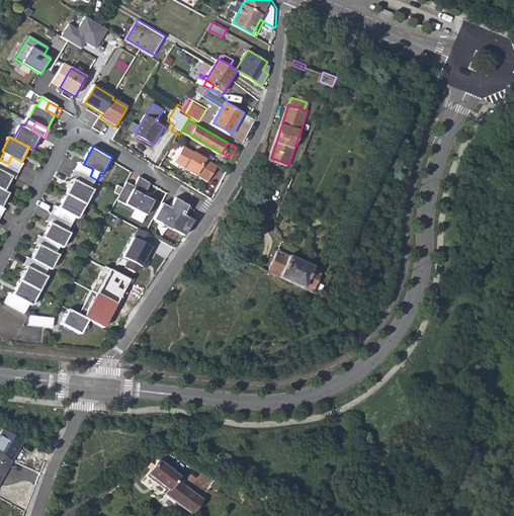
[(175,163),(207,183),(218,167),(185,147),(175,163)]
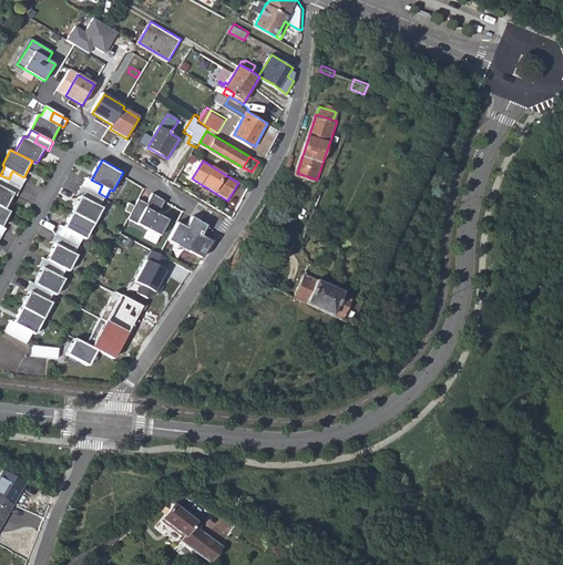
[(12,171),(9,178),(23,186),(28,178),(24,176),(23,177),(12,171)]
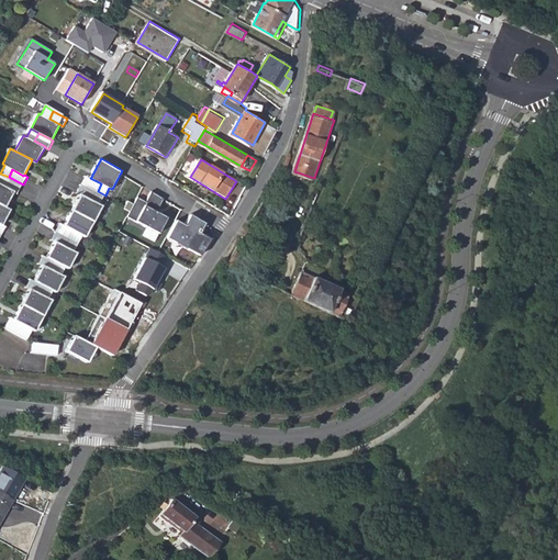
[(9,177),(0,174),(0,202),(7,206),(15,191),(4,185),(9,177)]
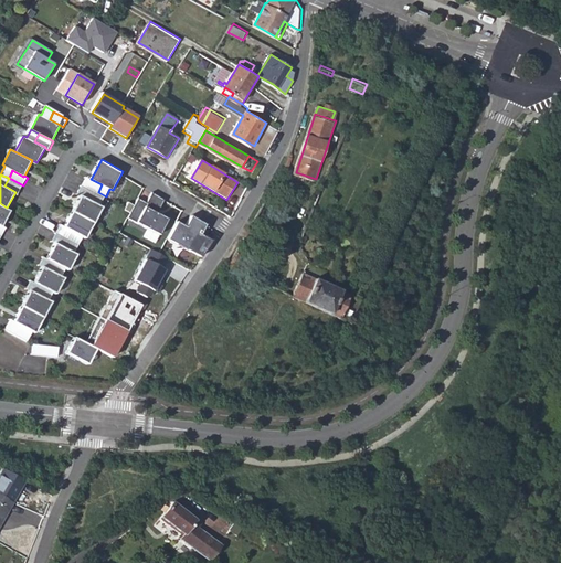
[(92,178),(87,176),(83,184),(98,192),(102,184),(91,179),(92,178)]
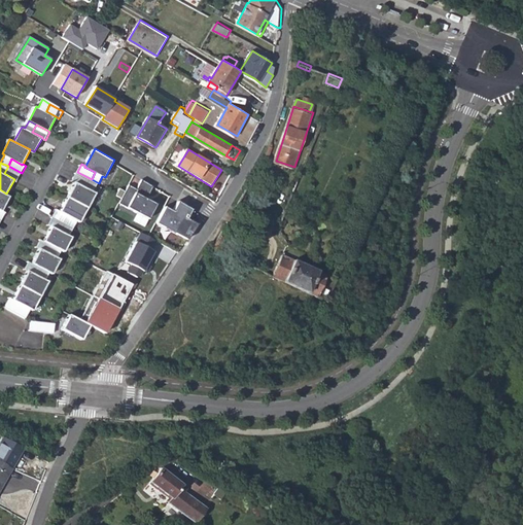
[(22,173),(8,166),(4,173),(14,179),(18,181),(22,173)]
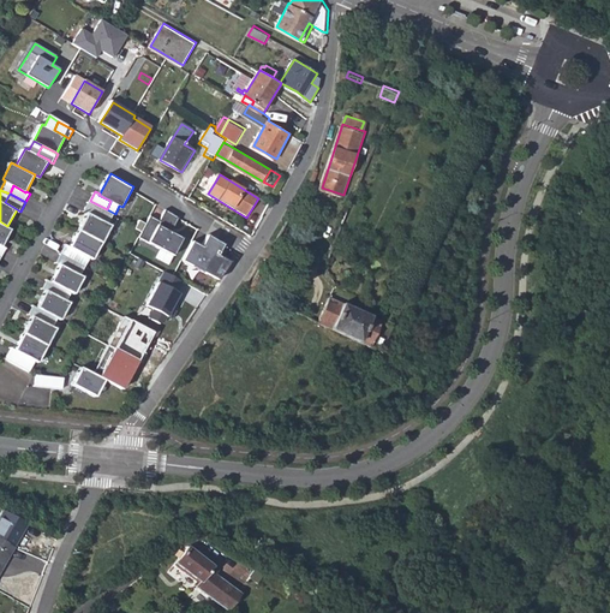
[(107,209),(90,201),(85,209),(90,212),(102,218),(107,209)]
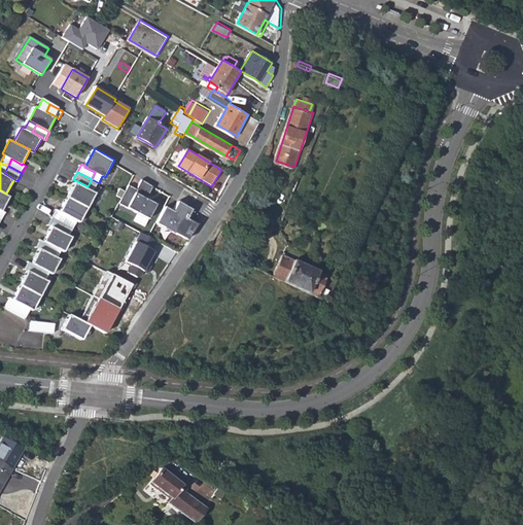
[(125,203),(153,218),(162,204),(151,198),(149,197),(152,191),(154,193),(159,184),(147,178),(142,187),(134,183),(125,203)]
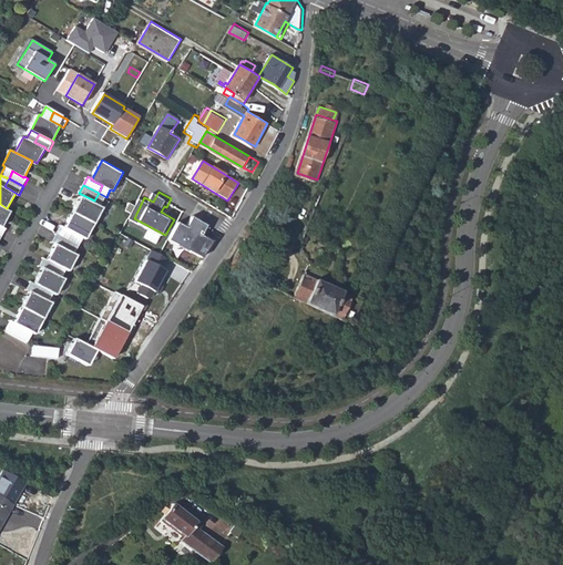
[(99,193),(94,201),(83,195),(74,211),(96,222),(104,206),(102,205),(106,197),(99,193)]
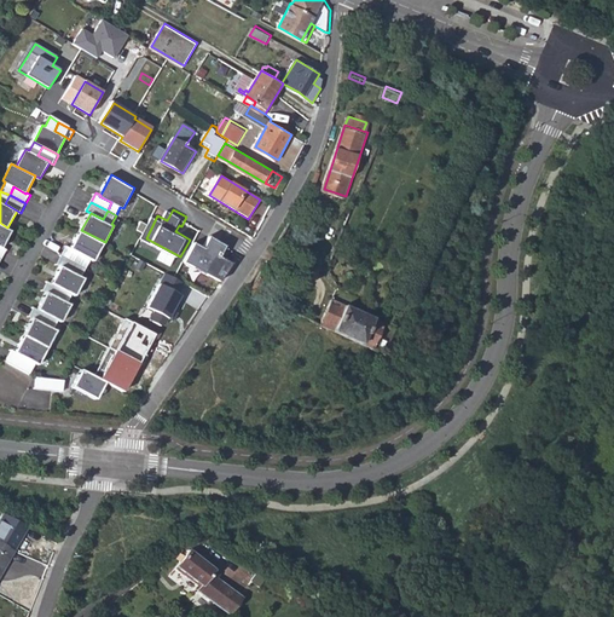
[(0,223),(0,246),(4,248),(4,247),(12,230),(7,228),(0,223)]
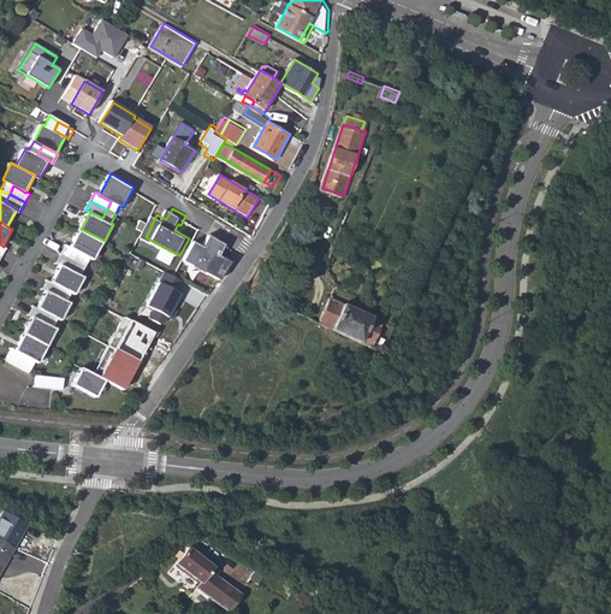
[(197,237),(206,241),(211,232),(202,228),(197,237)]
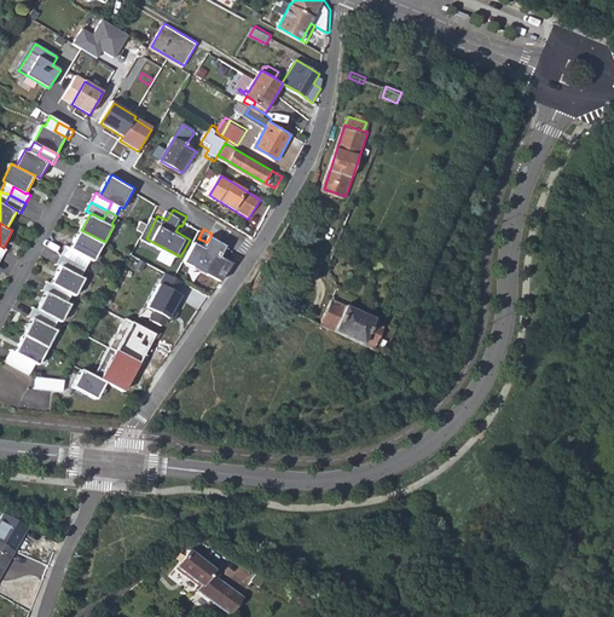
[(105,242),(81,230),(73,247),(85,253),(80,263),(88,267),(93,258),(96,260),(105,242)]
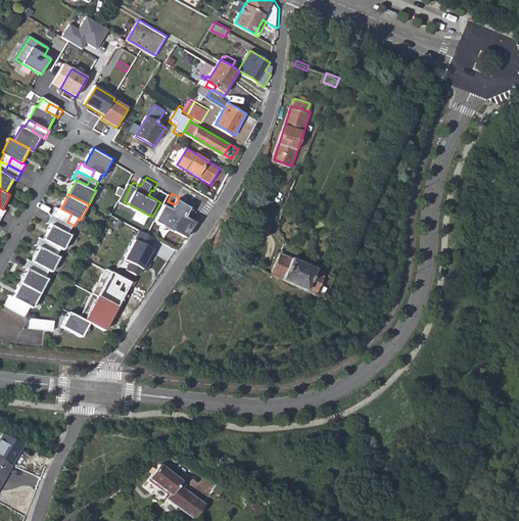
[(189,214),(194,203),(180,197),(176,206),(167,202),(158,219),(190,234),(198,218),(189,214)]
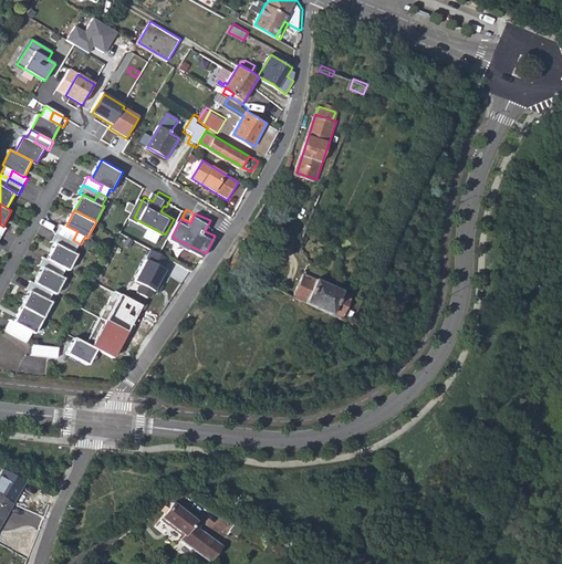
[(66,226),(62,223),(58,232),(73,240),(77,231),(66,226)]
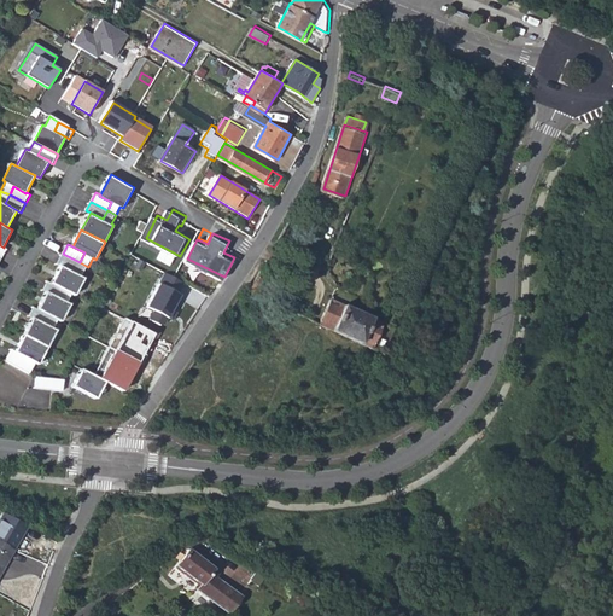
[(80,262),(63,254),(58,262),(63,265),(75,271),(80,262)]
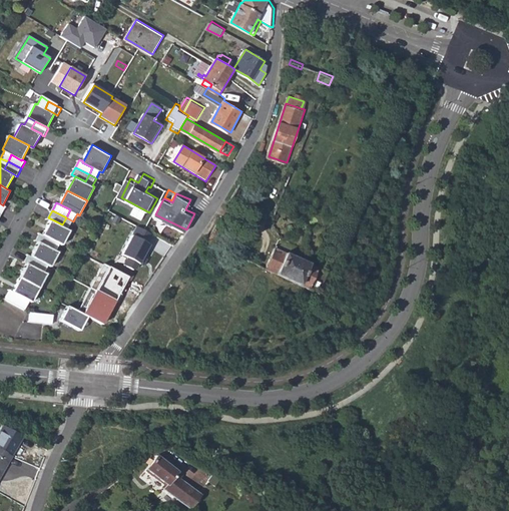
[(73,221),(66,217),(62,224),(52,219),(44,233),(54,238),(61,242),(64,243),(71,229),(69,228),(73,221)]
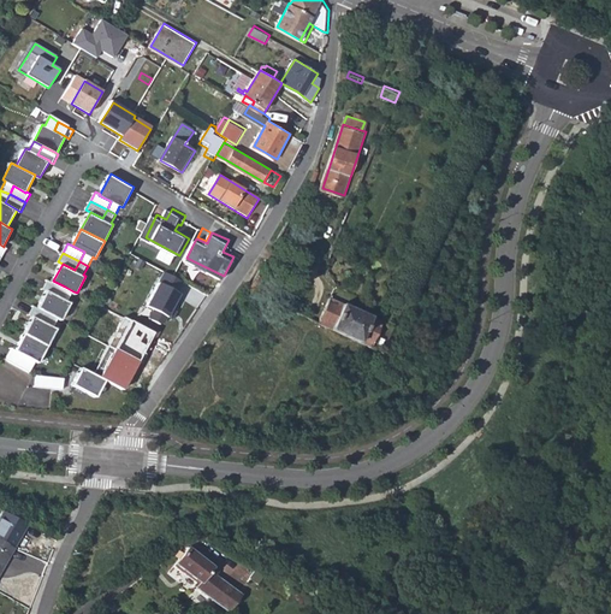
[(171,271),(153,305),(159,308),(155,317),(166,323),(170,322),(173,316),(176,317),(179,310),(177,307),(185,293),(183,291),(189,281),(171,271)]
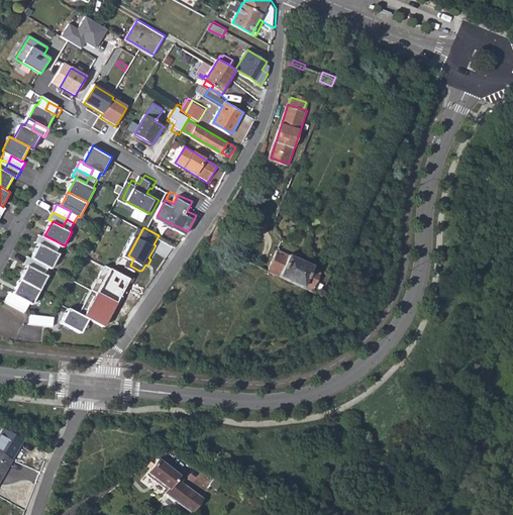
[(224,233),(218,229),(211,241),(211,242),(217,245),(224,233)]
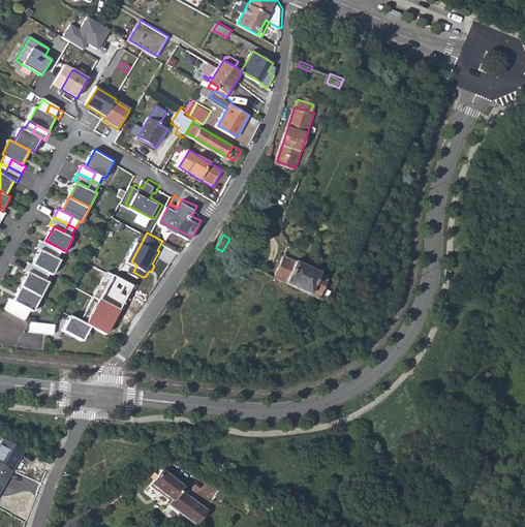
[(45,241),(42,239),(38,247),(41,249),(42,248),(52,254),(56,246),(45,241)]
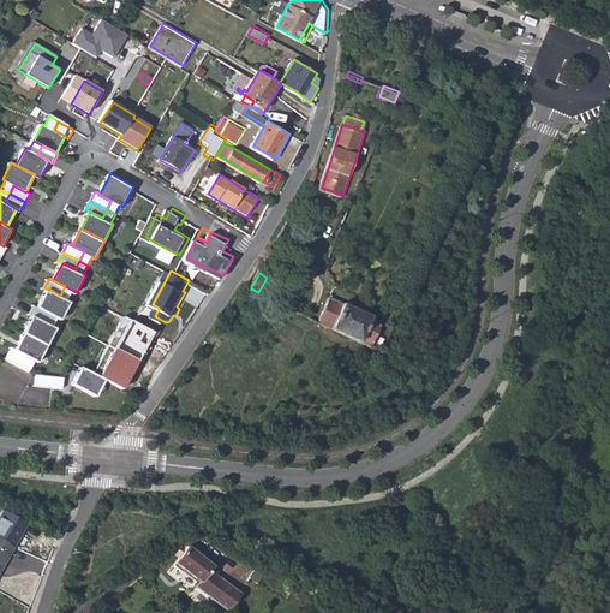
[(70,299),(73,291),(65,286),(60,296),(49,289),(48,290),(40,307),(52,313),(60,317),(64,319),(72,302),(70,299)]
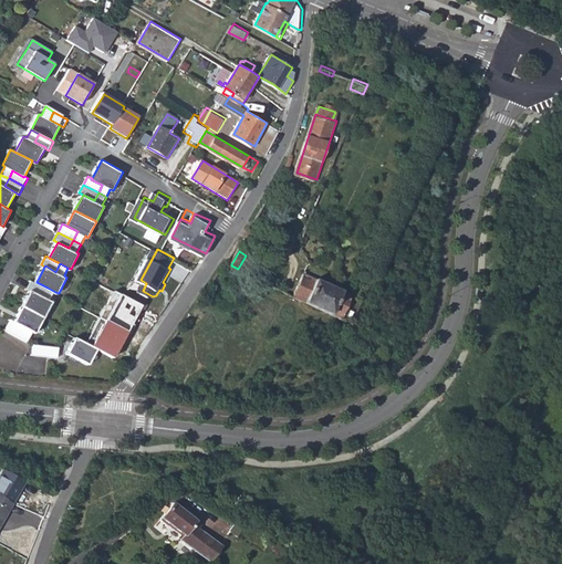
[(354,294),(305,272),(299,286),(295,295),(344,316),(354,294)]
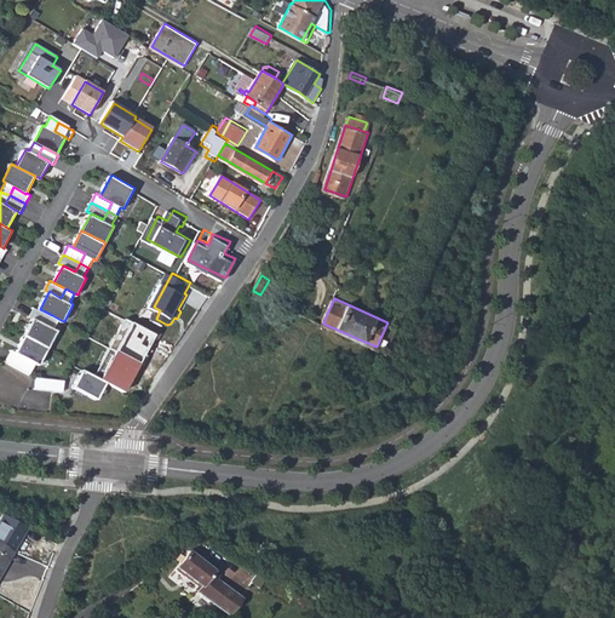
[(40,309),(35,307),(30,315),(35,318),(47,324),(52,315),(40,309)]
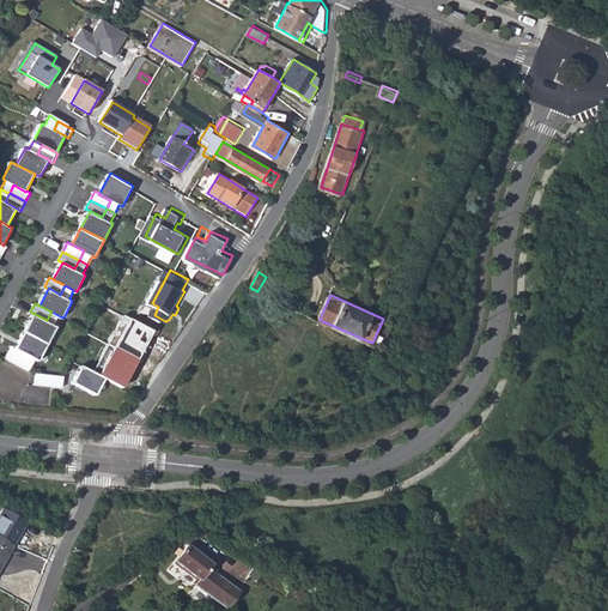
[(35,314),(26,331),(49,343),(59,326),(55,325),(60,316),(52,312),(47,320),(35,314)]
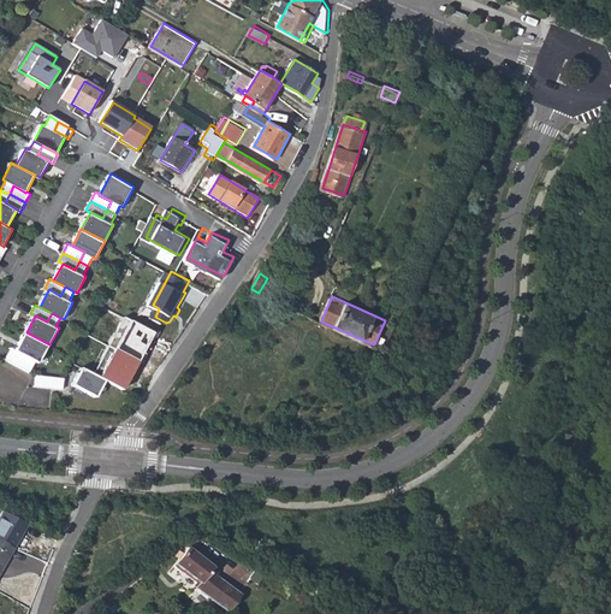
[(49,344),(27,332),(18,348),(17,349),(29,355),(23,366),(33,371),(37,360),(41,361),(49,344)]
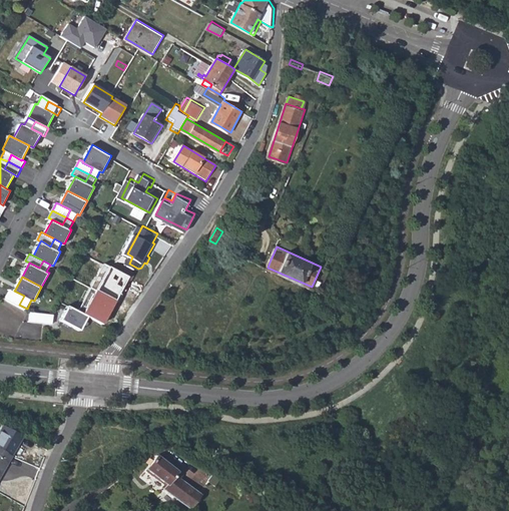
[(15,290),(11,288),(6,298),(19,305),(24,296),(14,291),(15,290)]
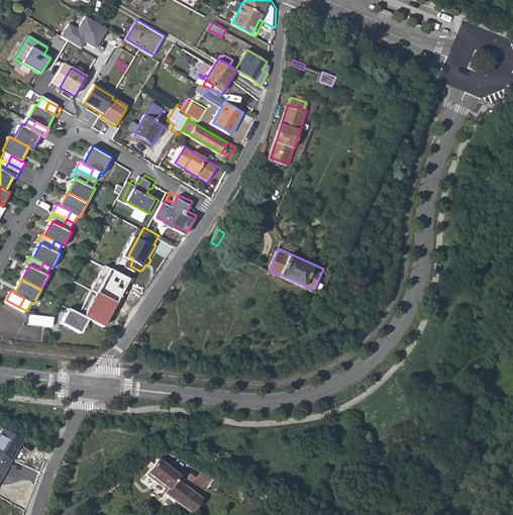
[(91,317),(72,307),(64,322),(84,332),(91,317)]
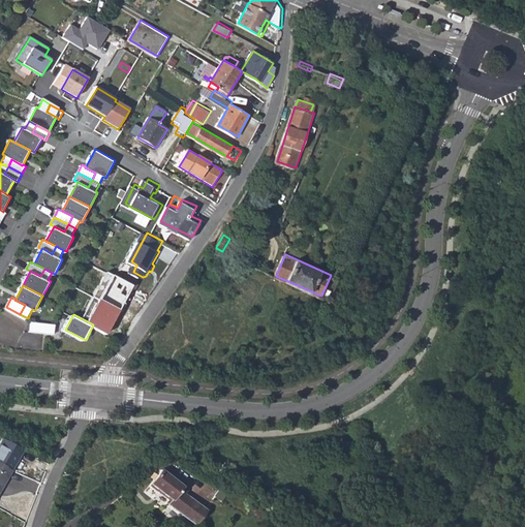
[(49,322),(32,320),(32,331),(47,332),(49,322)]
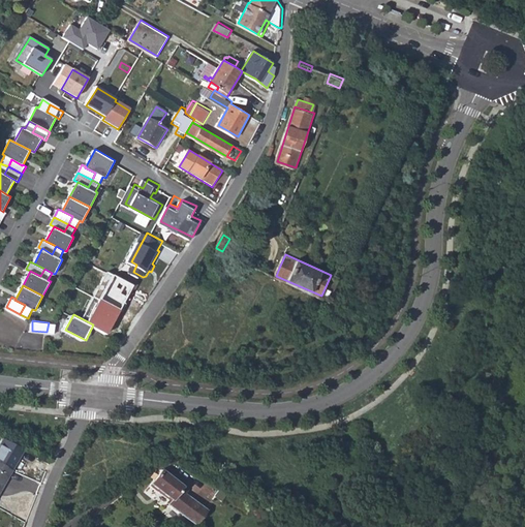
[(56,323),(49,322),(47,332),(55,333),(56,323)]
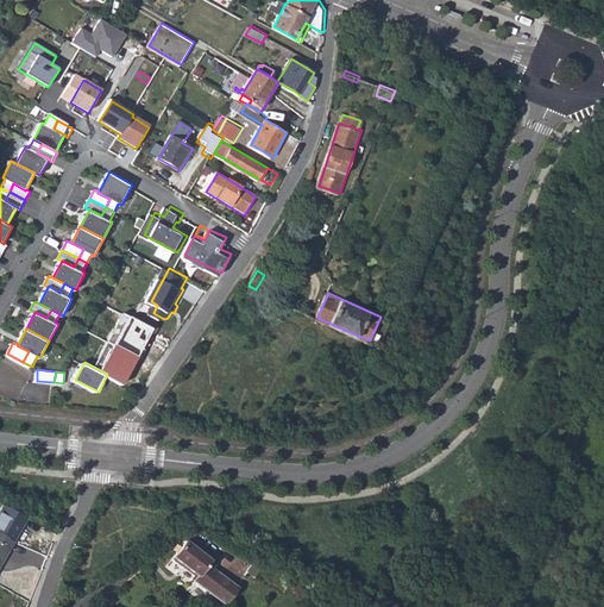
[(0,569),(18,539),(0,530),(0,569)]
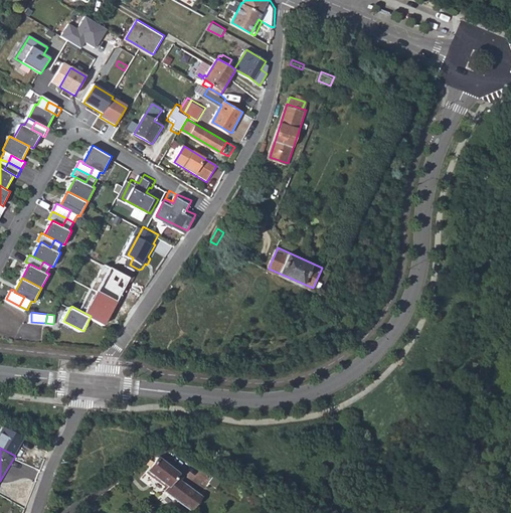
[(185,476),(158,453),(147,468),(168,484),(167,487),(194,509),(204,495),(183,479),(185,476)]
